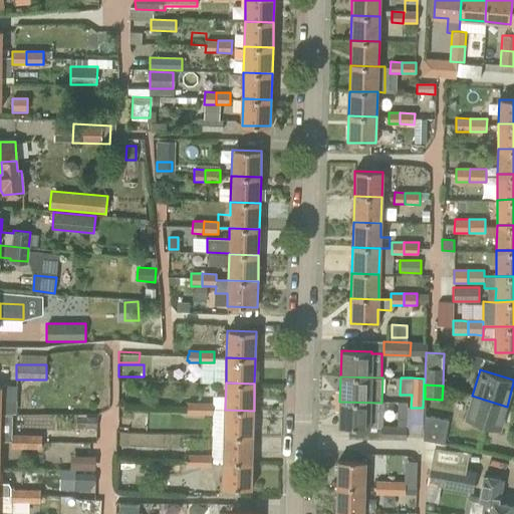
[(1,386),(0,386),(0,414),(1,414),(1,400),(16,400),(17,388),(1,388),(1,386)]
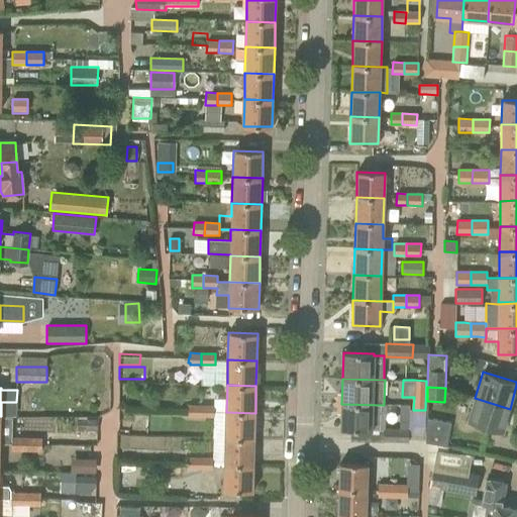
[(468,422),(502,433),(510,409),(475,398),(468,422)]
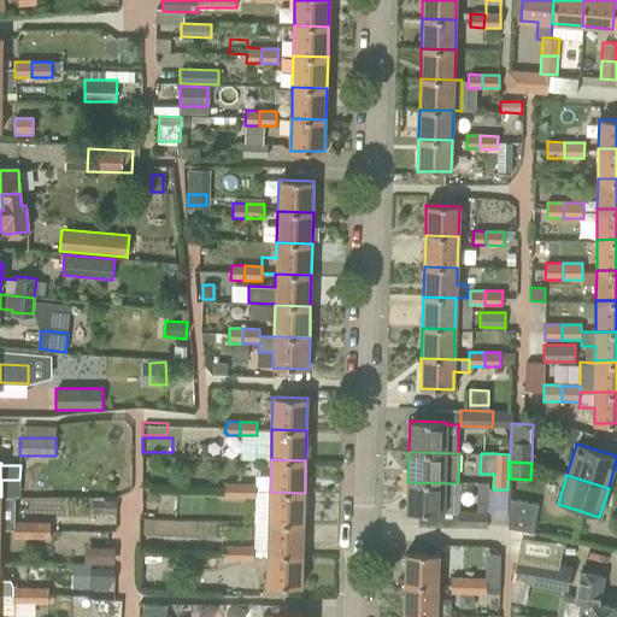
[(456,513),(457,483),(407,482),(407,512),(418,512),(444,513),(456,513)]
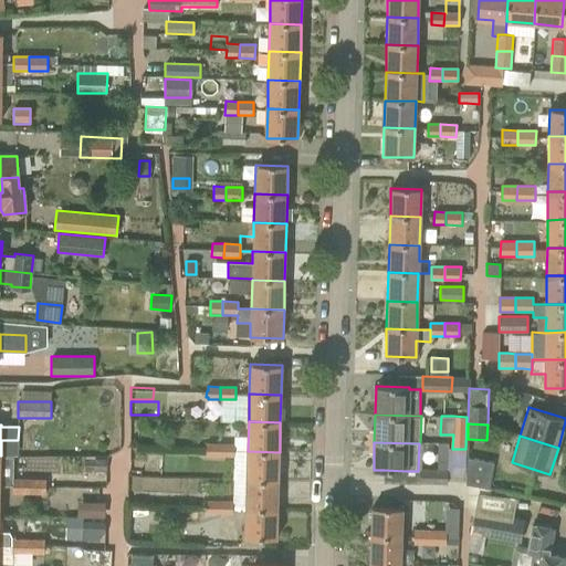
[(206,457),(219,457),(219,443),(206,443),(206,457)]
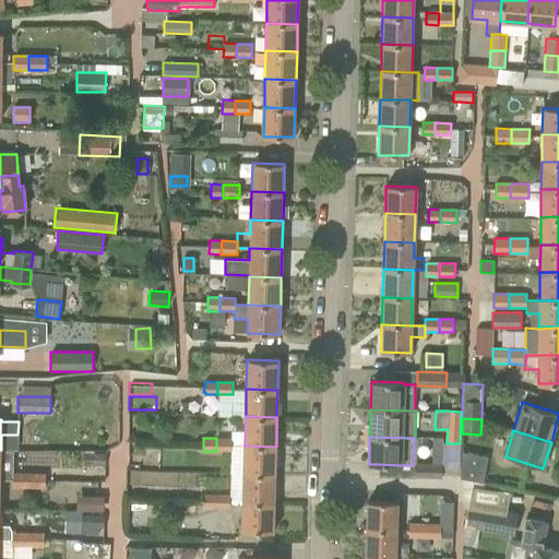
[(232,438),(216,438),(216,451),(232,451),(232,438)]
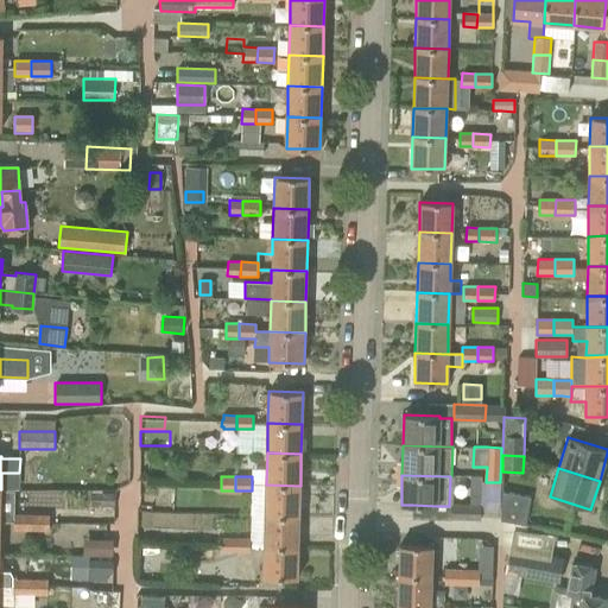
[(265,515),(299,517),(301,486),(266,485),(265,515)]
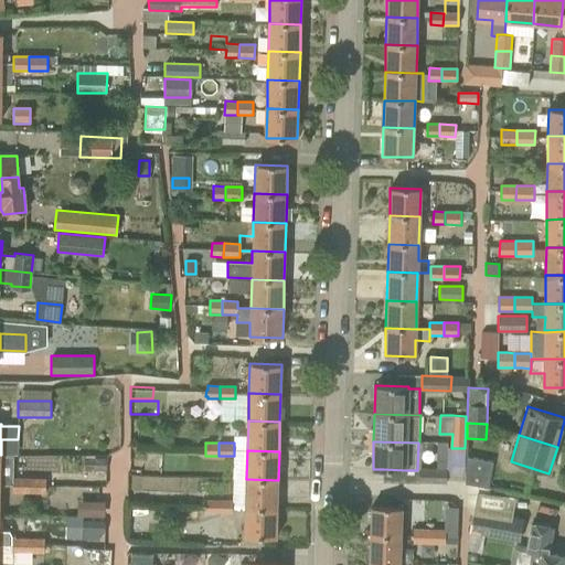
[(465,483),(467,484),(488,489),(493,461),(466,457),(465,483)]
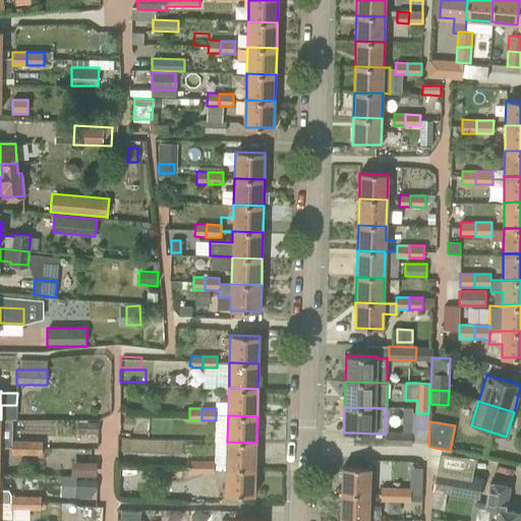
[(77,423),(77,433),(98,433),(98,423),(77,423)]
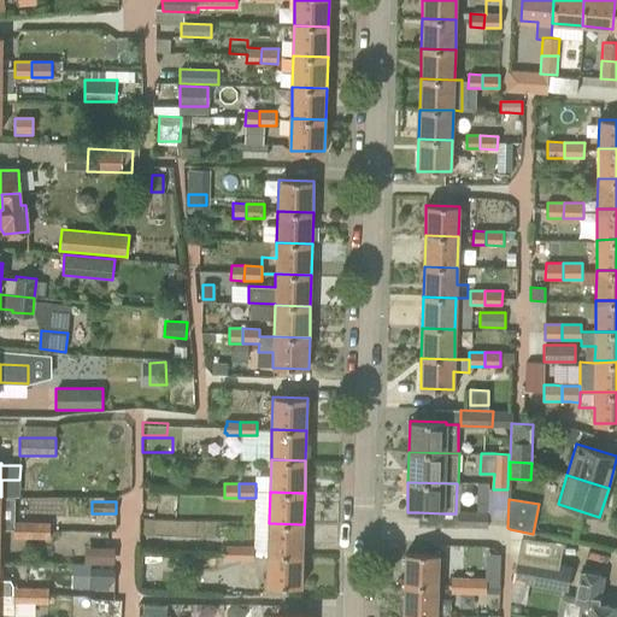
[(488,527),(488,512),(458,511),(458,526),(488,527)]
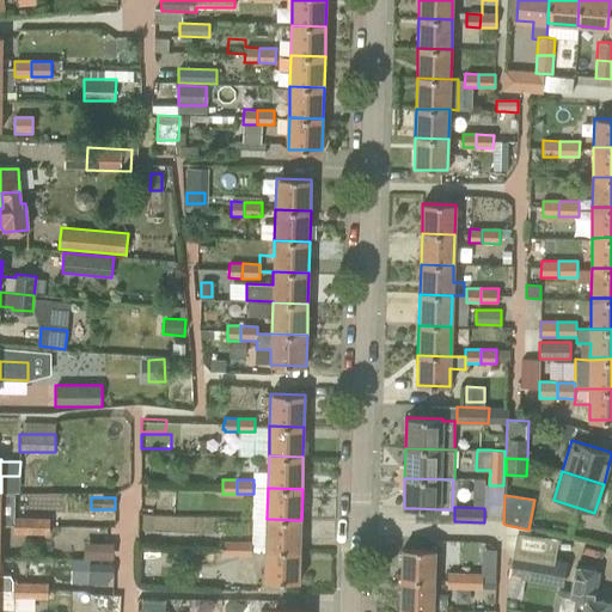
[(32,525),(34,518),(13,518),(13,532),(29,532),(30,525),(32,525)]
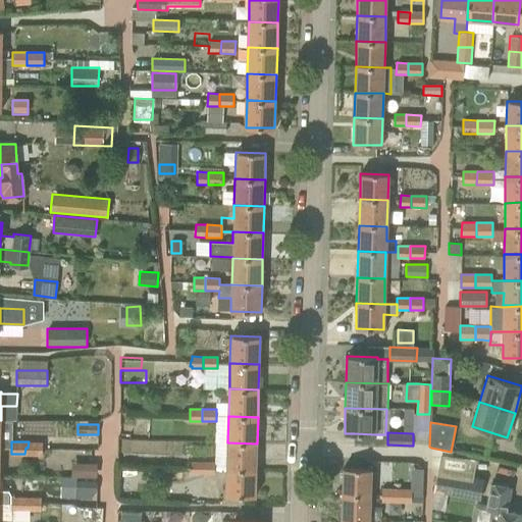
[(43,441),(29,441),(28,448),(25,448),(24,454),(43,454),(43,441)]
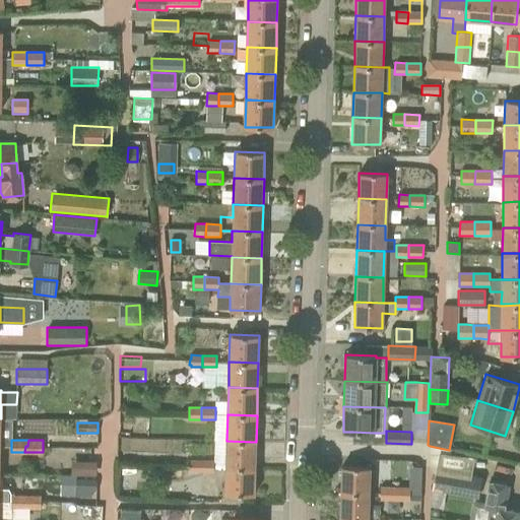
[(225,466),(255,467),(256,442),(226,441),(225,466)]
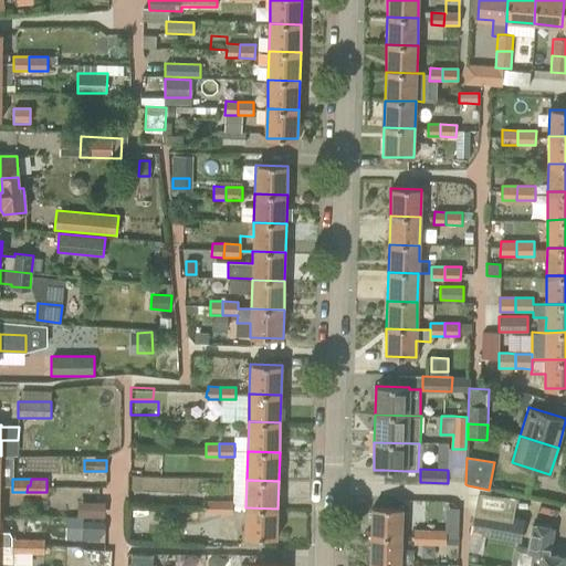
[(489,494),(489,490),(468,485),(467,512),(474,513),(471,531),(520,540),(524,519),(505,515),(509,498),(489,494)]
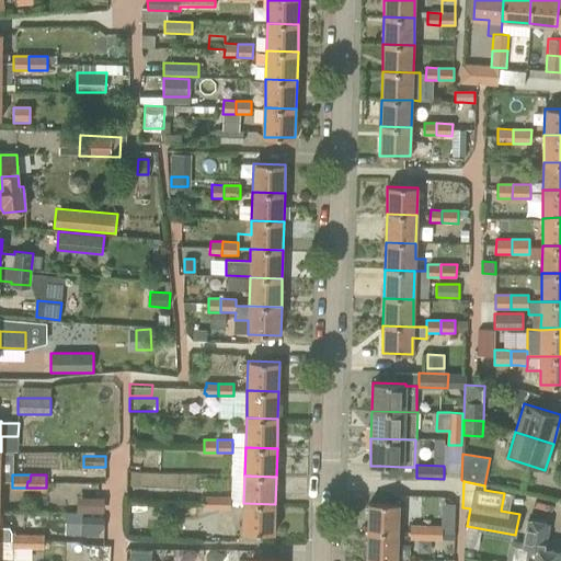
[(78,494),(78,511),(104,512),(105,495),(78,494)]
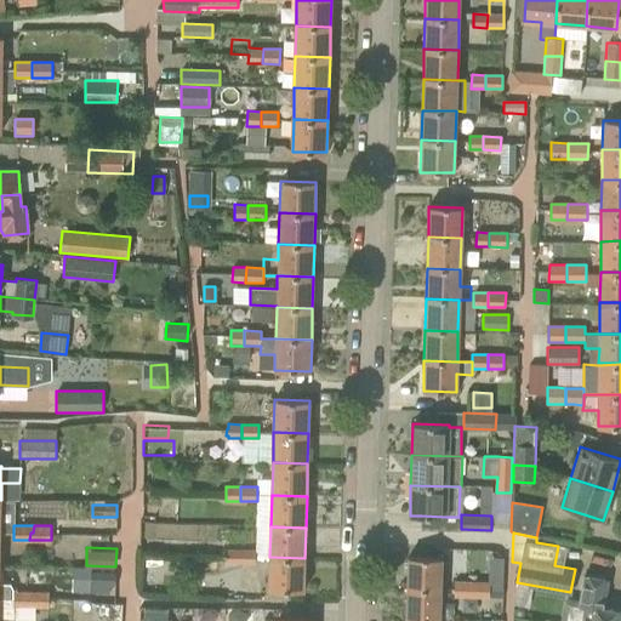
[(223,564),(238,564),(238,550),(223,550),(223,564)]
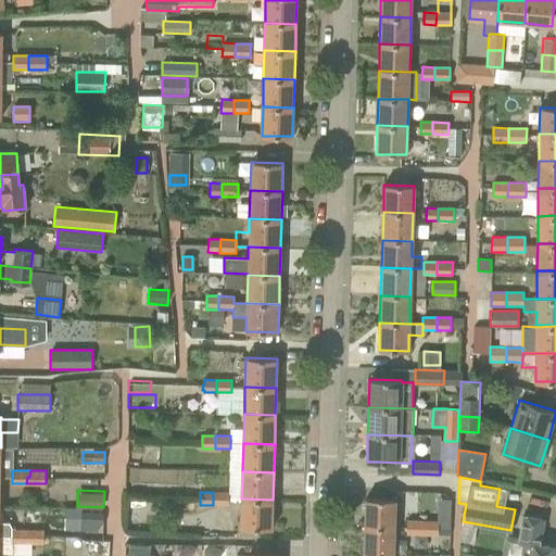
[(228,492),(213,492),(213,505),(228,505),(228,492)]
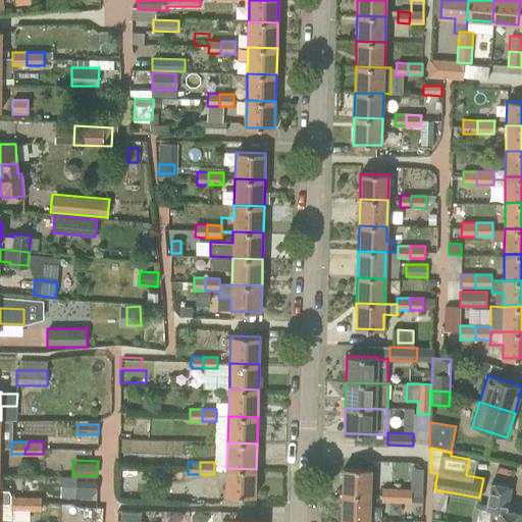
[(256,469),(226,468),(226,496),(255,497),(256,469)]
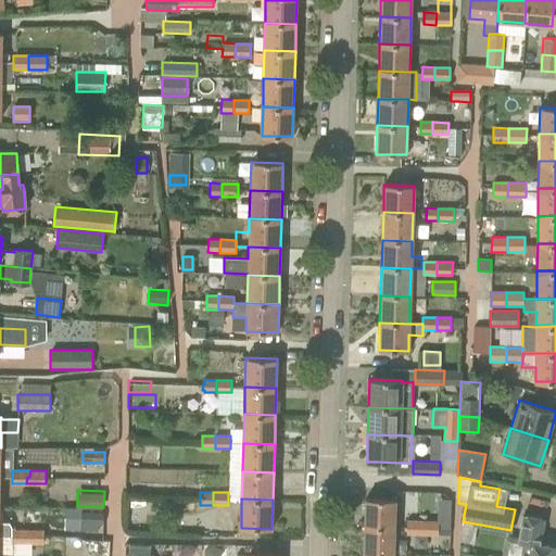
[(394,528),(395,521),(395,500),(365,498),(365,527),(394,528)]
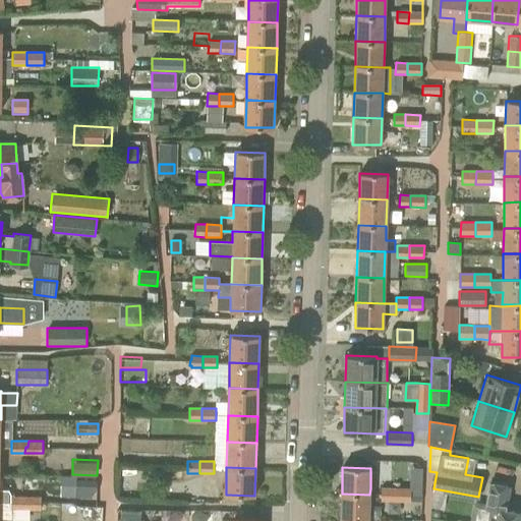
[(98,493),(98,480),(59,479),(59,498),(93,498),(93,493),(98,493)]
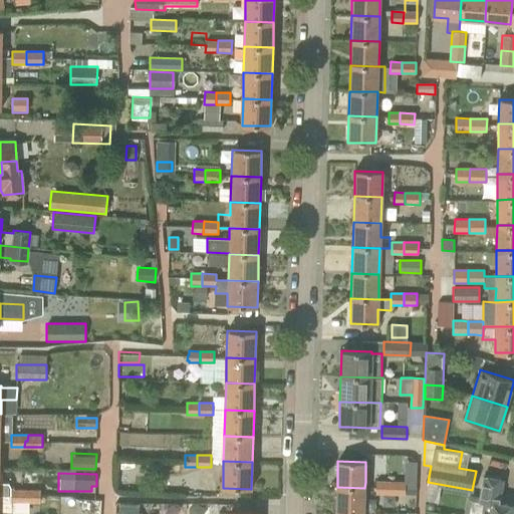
[(463,513),(513,513),(513,506),(498,504),(503,480),(483,477),(479,500),(466,498),(463,513)]
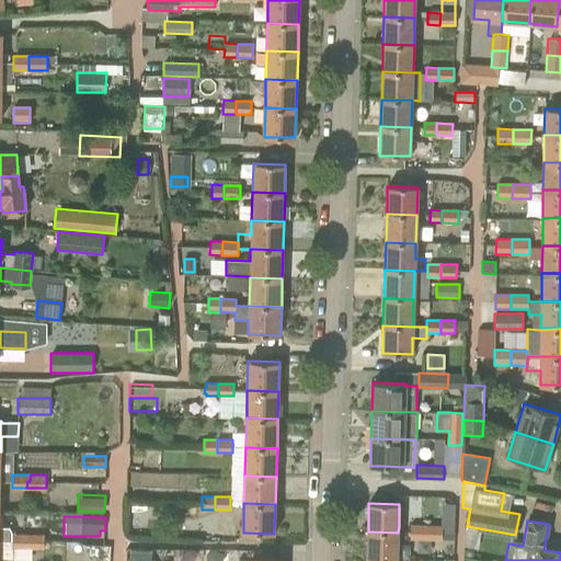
[(426,540),(426,526),(410,526),(410,540),(426,540)]
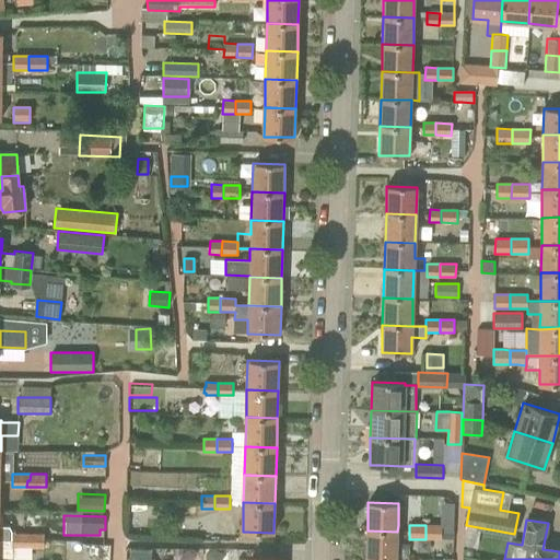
[(426,525),(426,539),(442,540),(442,526),(426,525)]
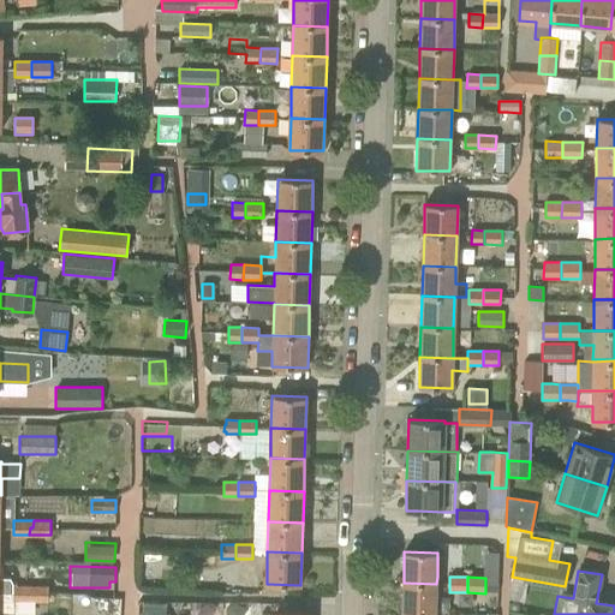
[(0,592),(12,593),(12,585),(13,585),(13,583),(10,579),(0,579),(0,592)]
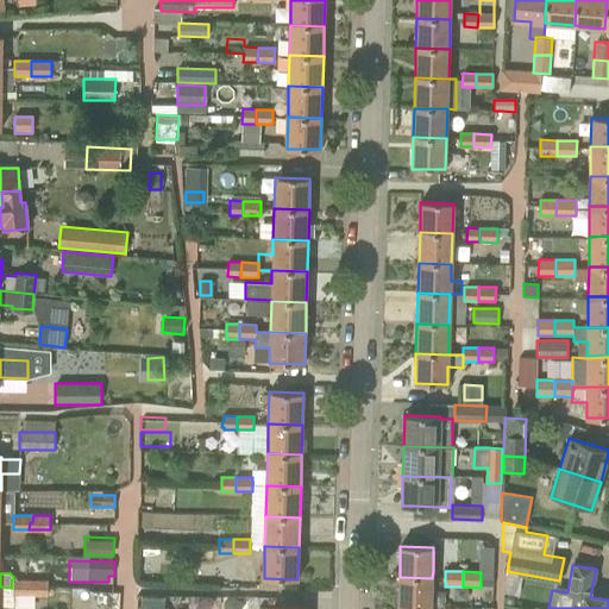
[(432,578),(400,577),(399,607),(432,608),(432,578)]
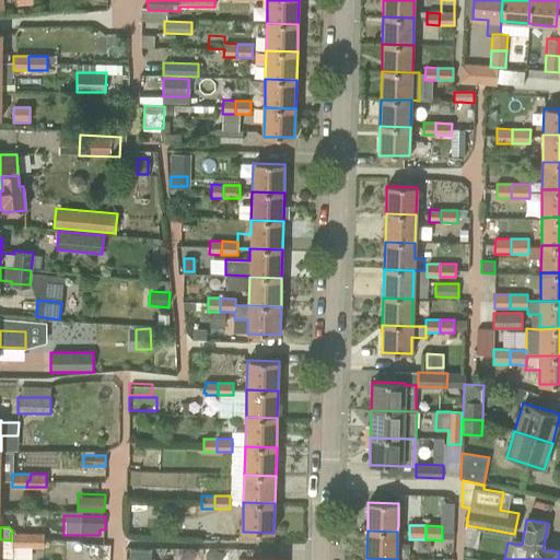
[(11,540),(11,548),(13,548),(25,548),(25,539),(28,539),(28,534),(12,533),(11,533),(11,540)]
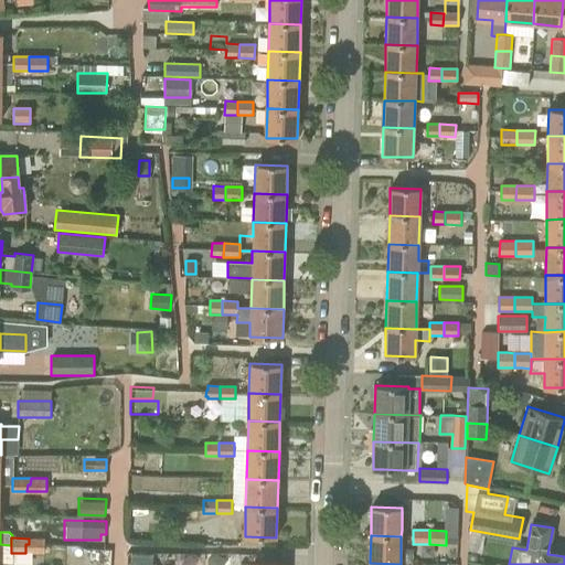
[(44,554),(44,539),(29,539),(29,544),(25,544),(25,553),(44,554)]
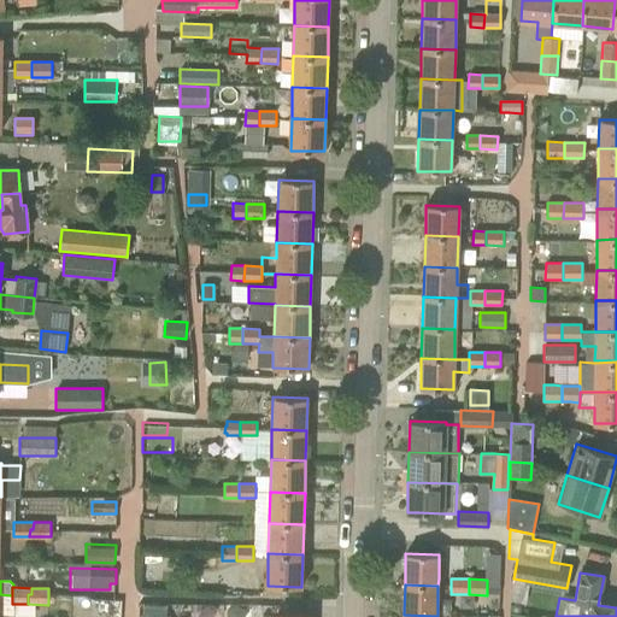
[(0,613),(15,615),(15,604),(12,604),(12,595),(0,594),(0,613)]
